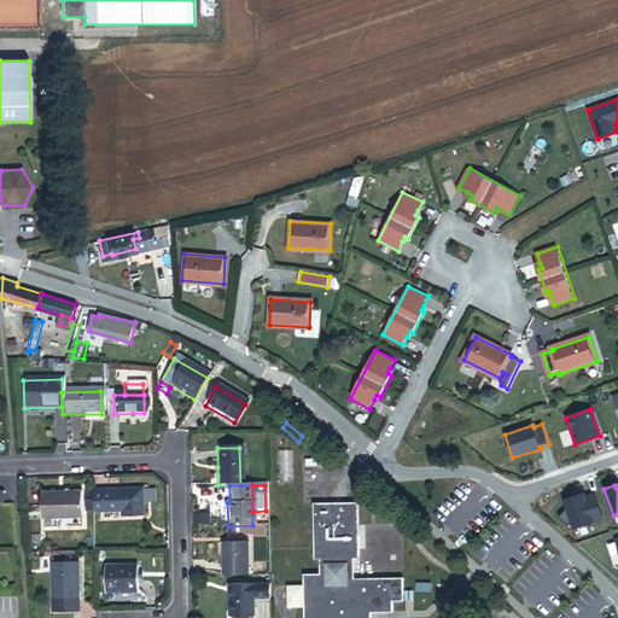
[(121,519),(141,519),(140,491),(89,494),(89,495),(91,507),(91,512),(91,514),(121,513),(121,519)]
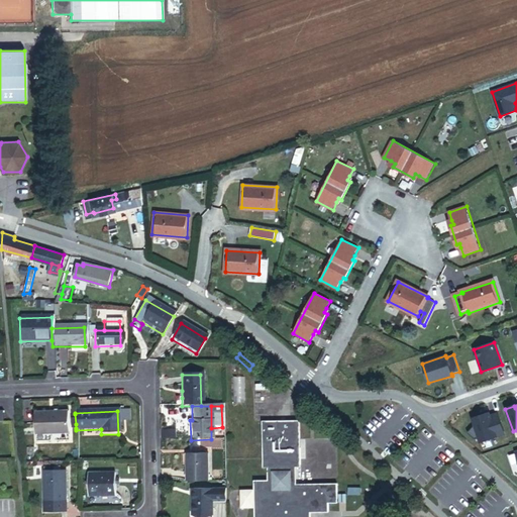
[(504,434),(497,413),(490,416),(489,414),(472,418),(474,425),(467,433),(474,439),(478,438),(480,442),(504,434)]
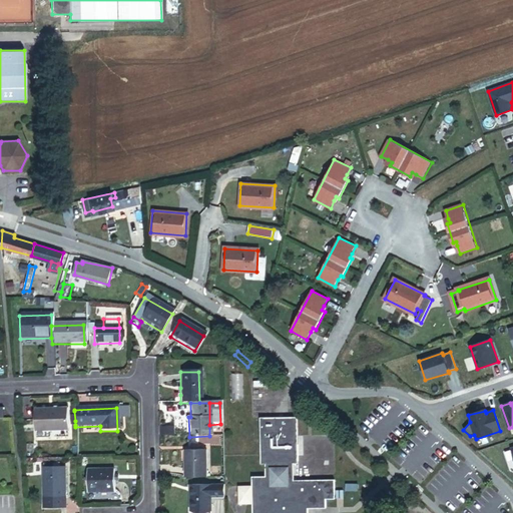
[(32,433),(66,432),(66,411),(32,412),(32,433)]
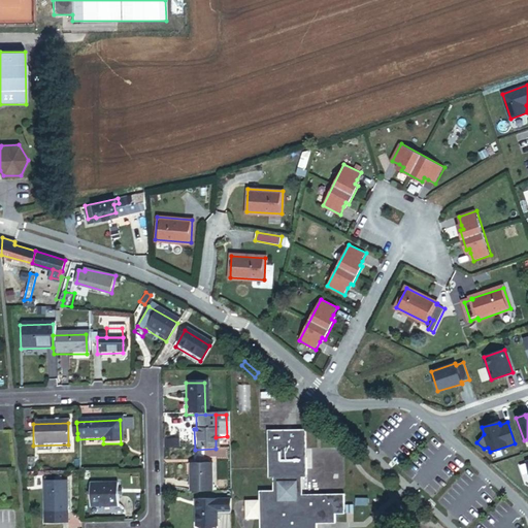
[(303,495),(303,479),(308,479),(308,431),(268,431),(269,480),(273,479),(273,491),(261,491),(261,527),(319,527),(320,526),(339,525),(339,518),(348,517),(348,495),(303,495)]
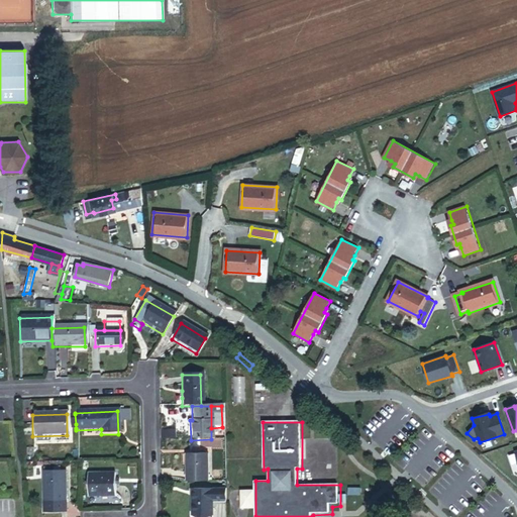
[(183,483),(204,483),(204,455),(183,455),(183,483)]
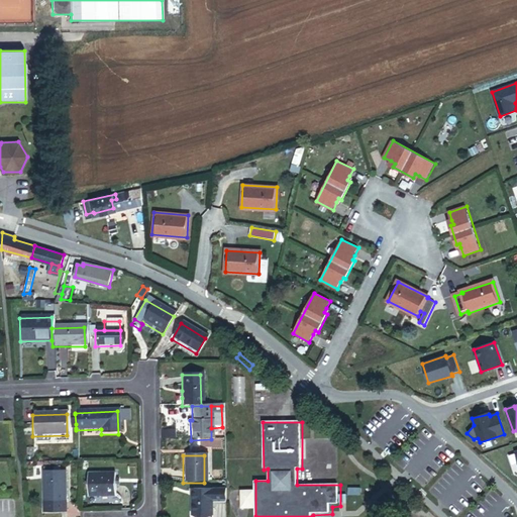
[(41,513),(64,512),(64,473),(41,473),(41,513)]
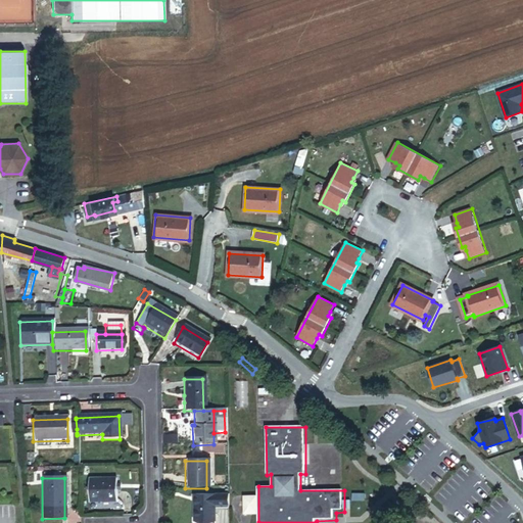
[(87,504),(114,503),(114,480),(87,481),(87,504)]
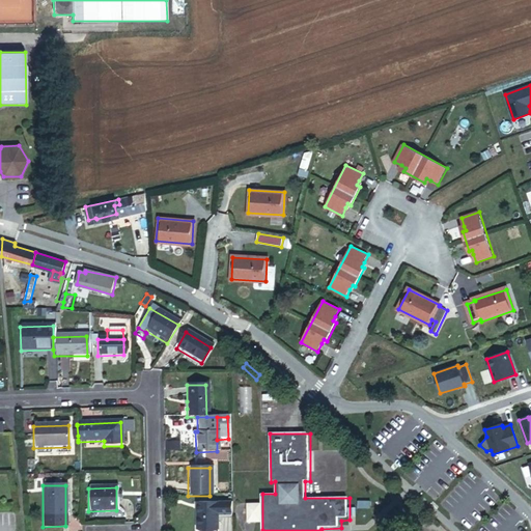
[(195,530),(215,530),(215,504),(198,505),(198,511),(195,511),(195,530)]
